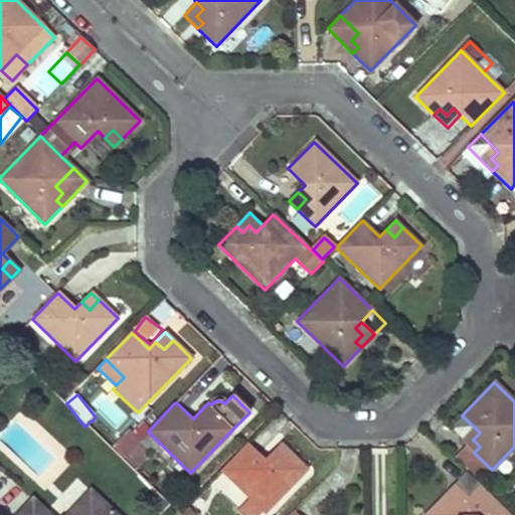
[(480,433),(462,415),(450,428),(474,453),(480,447),(473,440),(480,433)]
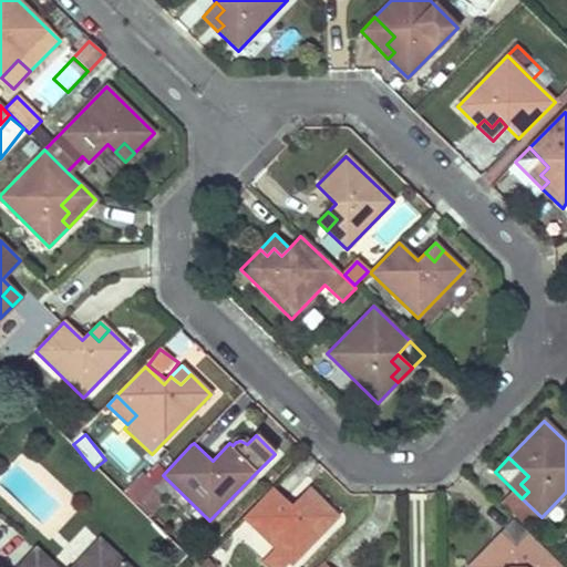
[(164,495),(153,484),(135,503),(146,514),(164,495)]
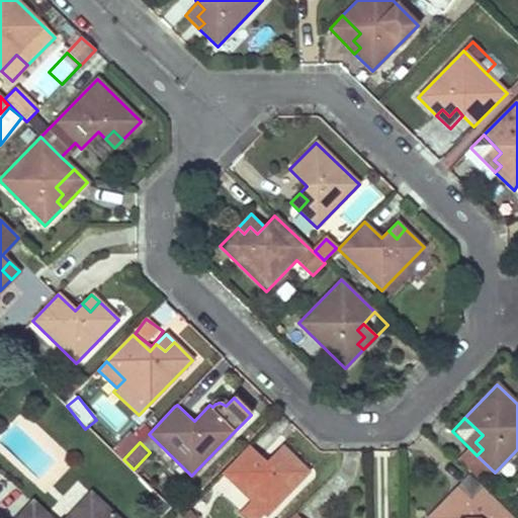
[(281,464),(290,454),(282,446),(273,456),(281,464)]
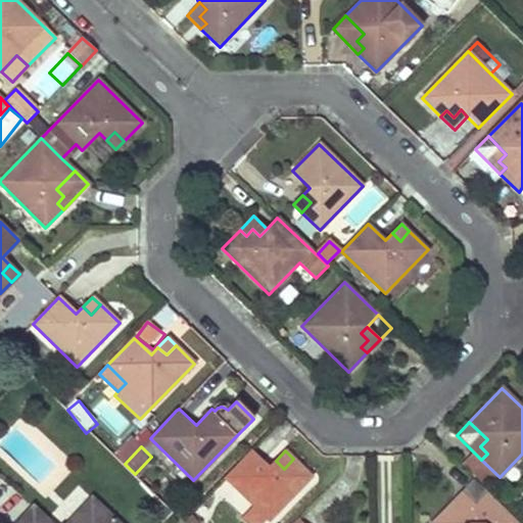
[(267,519),(269,521),(312,477),(293,459),(284,469),(276,461),(269,468),(251,452),(225,478),(253,506),(267,519)]
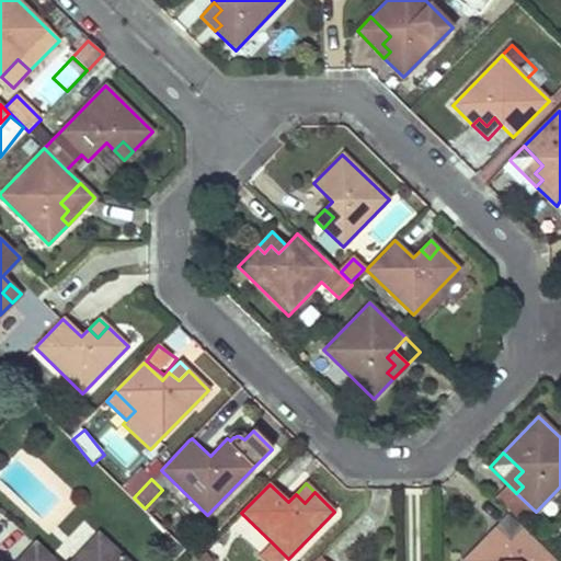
[(537,515),(550,527),(560,514),(560,511),(550,501),(537,515)]
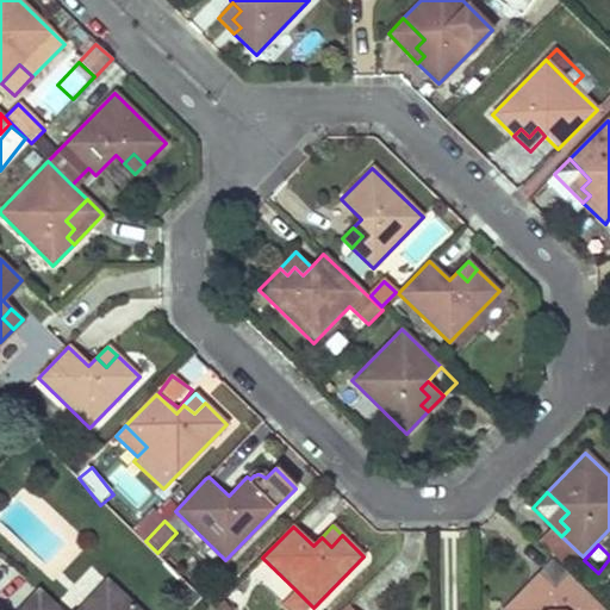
[(546,597),(566,577),(552,561),(523,591),(529,597),(537,589),(546,597)]
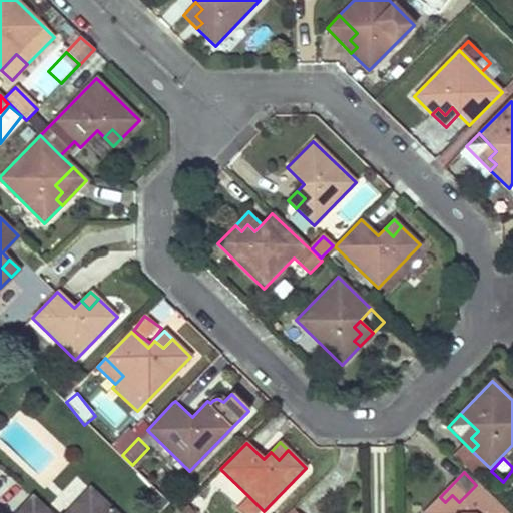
[(423,512),(505,512),(490,498),(476,485),(459,502),(452,495),(445,502),(440,497),(423,512)]
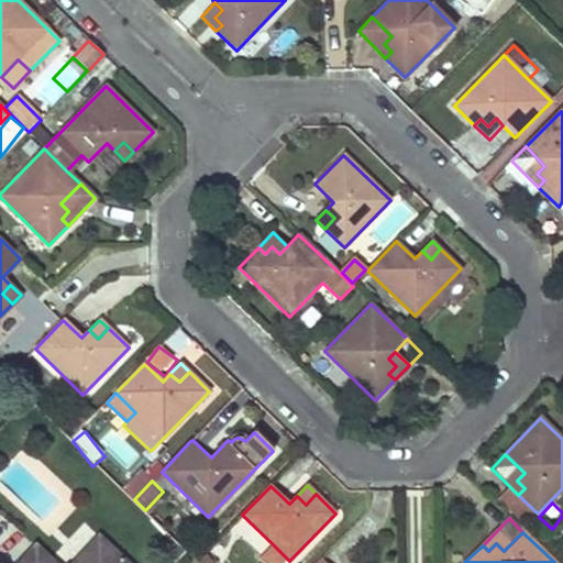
[(100,536),(74,562),(92,562),(110,545),(100,536)]
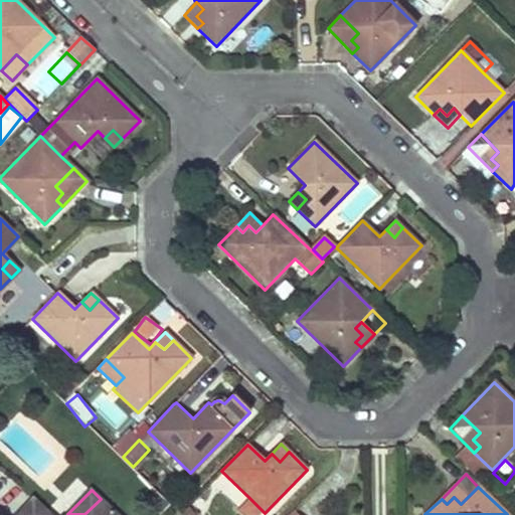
[(51,514),(34,498),(28,504),(39,514),(51,514)]
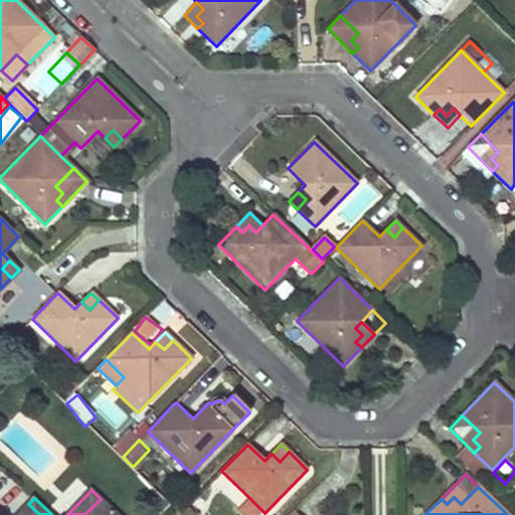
[(243,514),(259,514),(263,511),(249,498),(237,509),(243,514)]
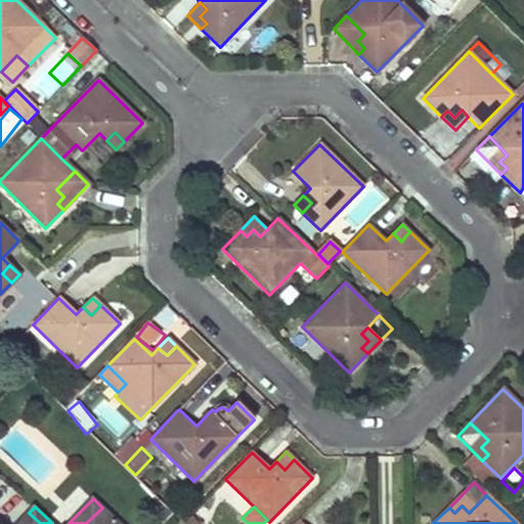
[(119,523),(102,508),(86,523),(40,523),(29,513),(17,523),(119,523)]
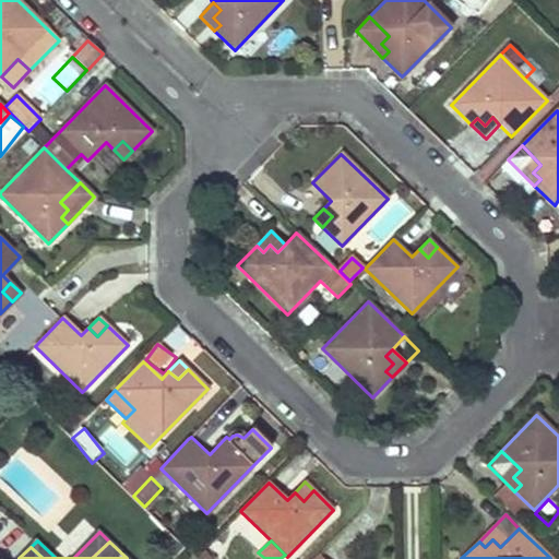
All buildings are outlined.
